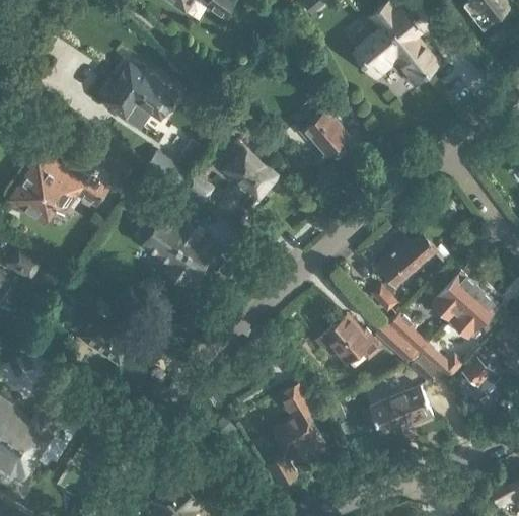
[(235,0),(164,0),(186,13),(194,0),(197,0),(224,18),(235,0)]
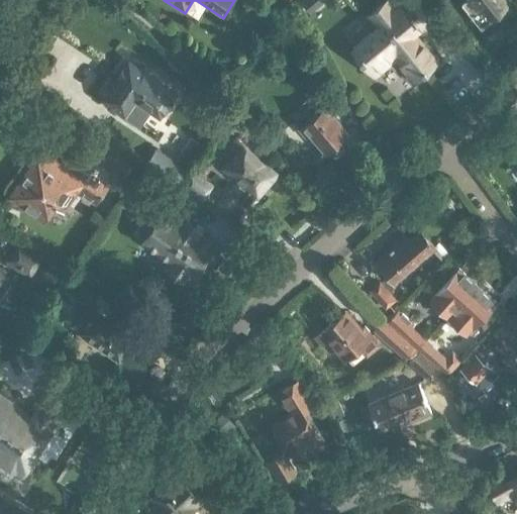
[(395,9),(388,0),(386,0),(366,17),(376,28),(349,50),(374,81),(396,64),(413,85),(439,63),(417,36),(421,32),(400,6),(395,9)]
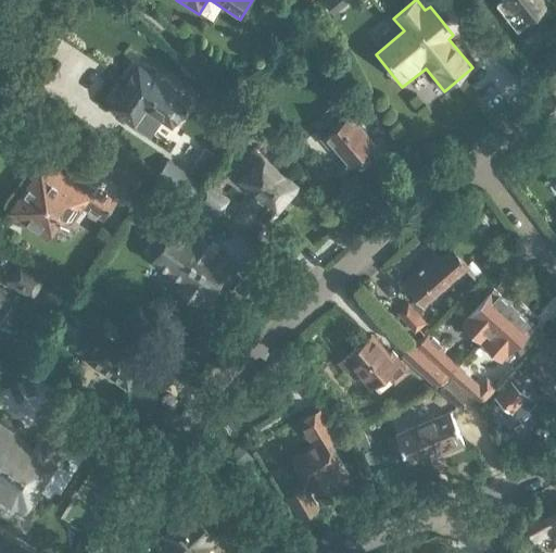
[(553,1),(551,0),(496,0),(500,3),(496,7),(517,33),(530,23),(528,21),(553,1)]
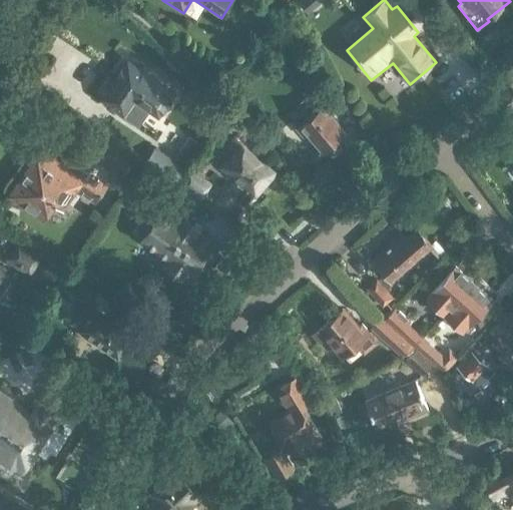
[(171,96),(125,64),(100,100),(105,104),(106,109),(113,114),(117,113),(122,116),(132,101),(156,118),(171,96)]
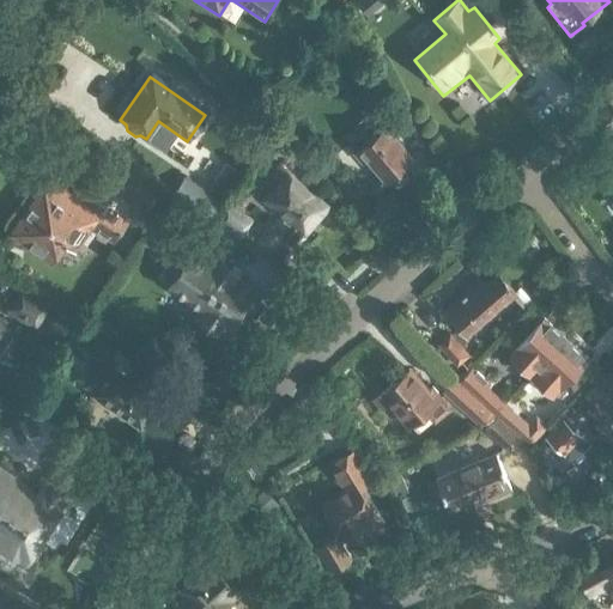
[(378,80),(364,91),(386,116),(400,104),(378,80)]
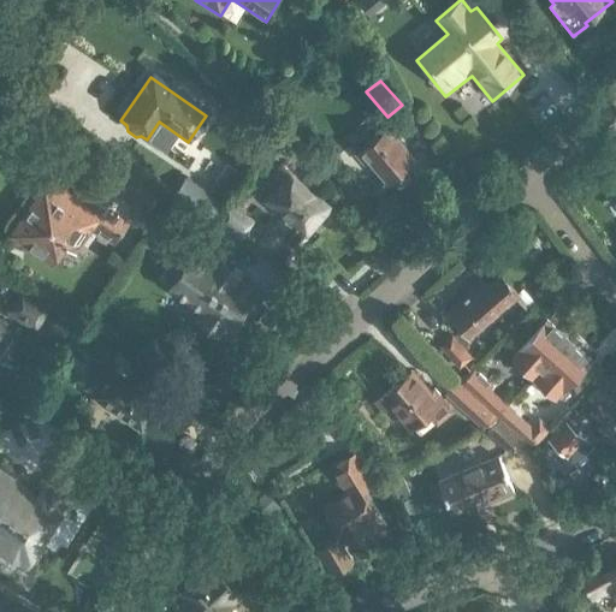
[(360,124),(373,140),(354,154),(363,166),(368,162),(386,184),(415,160),(397,138),(402,134),(392,123),(390,125),(377,110),(360,124)]
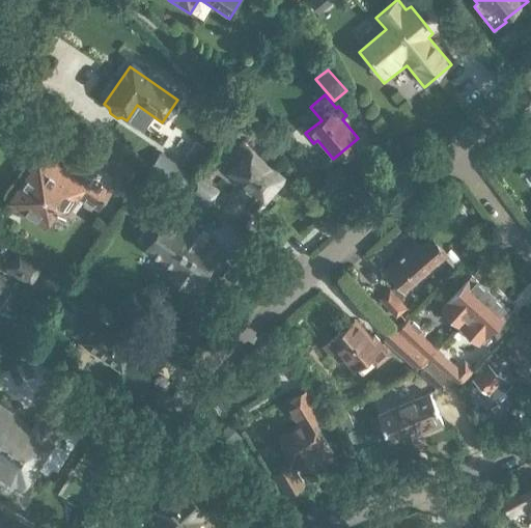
[(241,136),(250,126),(244,119),(241,122),(236,119),(229,127),(241,136)]
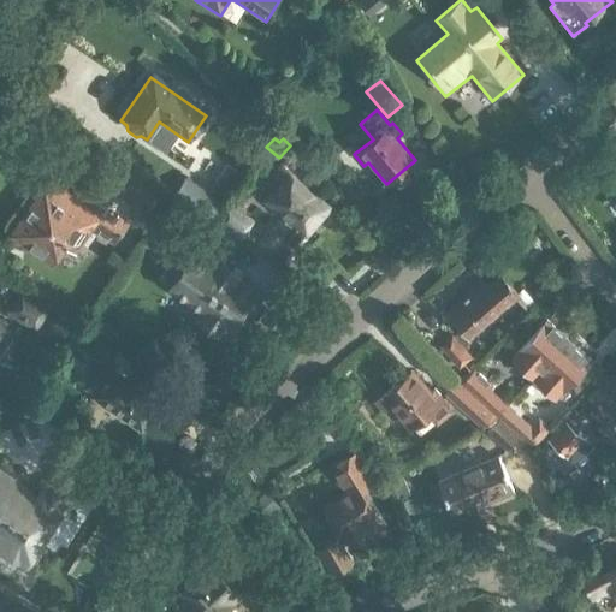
[(302,235),(326,208),(279,167),(265,184),(273,191),(264,201),(302,235)]
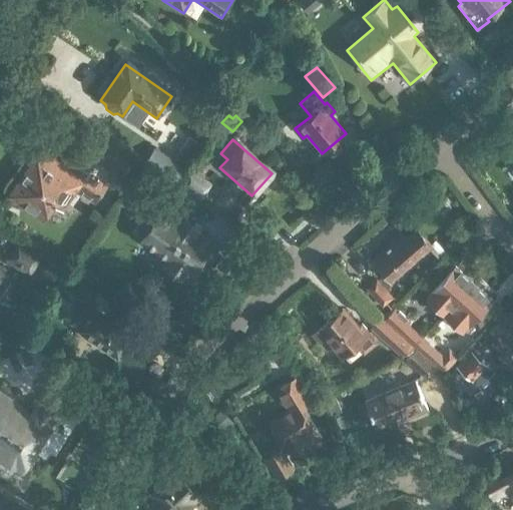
[(141,168),(133,162),(108,145),(97,161),(121,178),(126,172),(134,178),(141,168)]
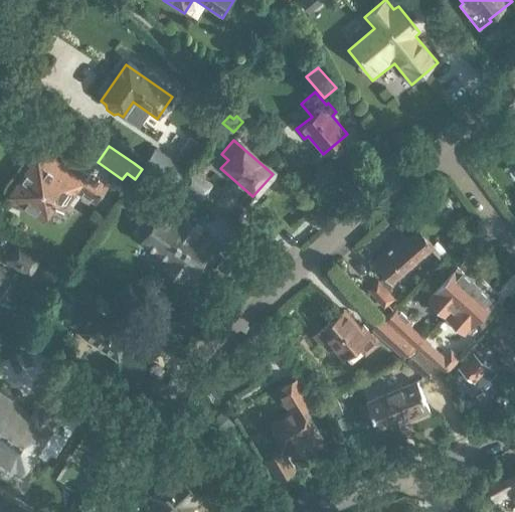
[(155,149),(144,166),(175,186),(186,169),(155,149)]
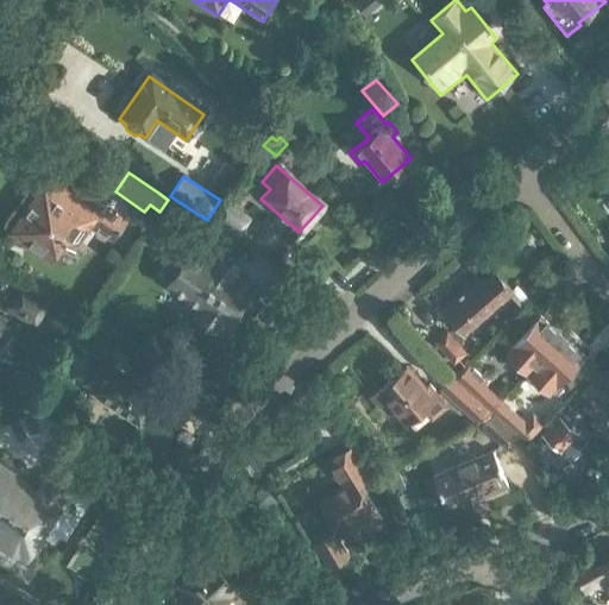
[(75,199),(49,180),(12,233),(49,259),(61,241),(71,249),(87,227),(112,244),(125,225),(79,193),(75,199)]
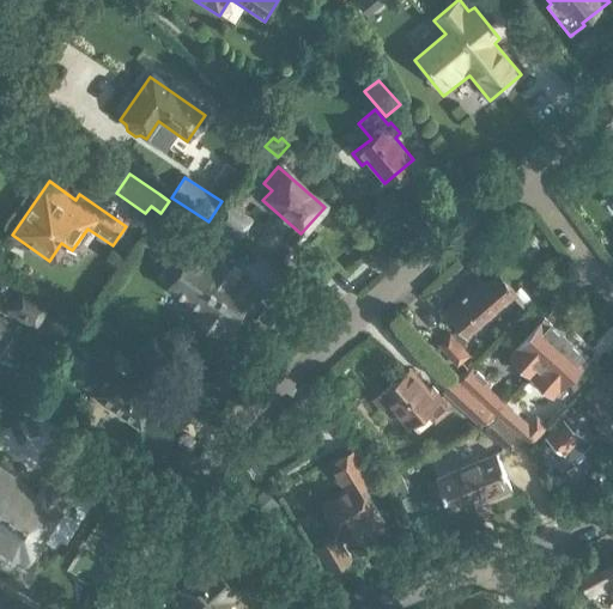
[(228,205),(214,224),(241,242),(253,223),(228,205)]
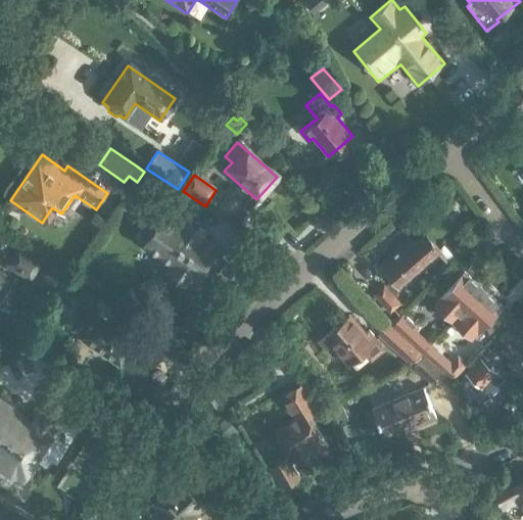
[(152,187),(141,180),(122,208),(134,217),(152,187)]
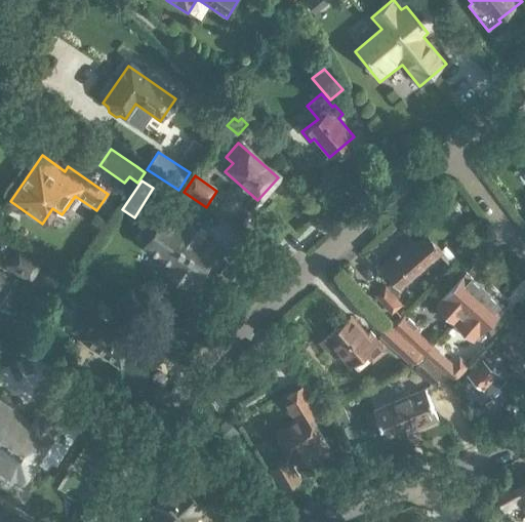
[(159,186),(148,203),(160,211),(171,194),(159,186)]
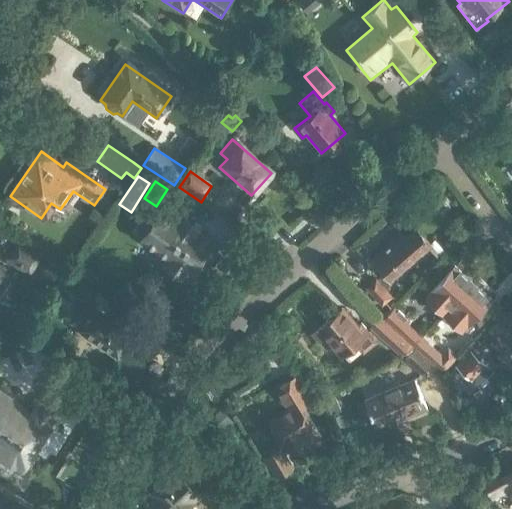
[(151,227),(146,223),(138,235),(143,238),(142,240),(169,259),(164,265),(183,277),(187,271),(190,272),(198,260),(204,263),(216,245),(197,232),(200,228),(181,216),(179,219),(168,212),(163,218),(159,215),(151,227)]
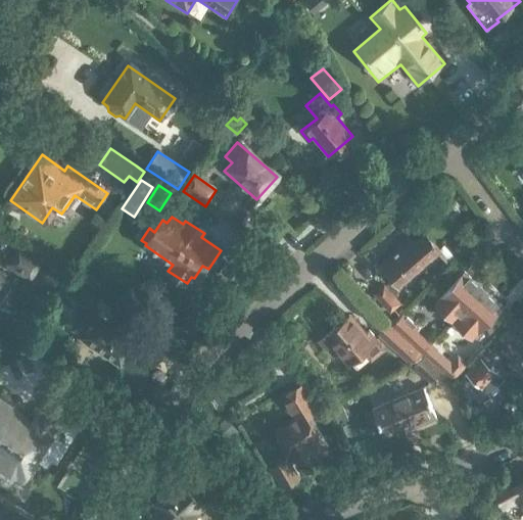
[(396,287),(436,252),(423,237),(412,246),(409,243),(380,268),(392,282),(386,287),(391,293),(397,288),(396,287)]
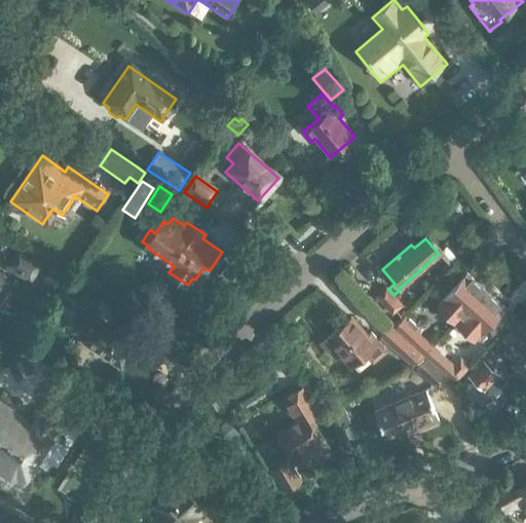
[(255,244),(242,255),(270,282),(287,265),(255,244)]
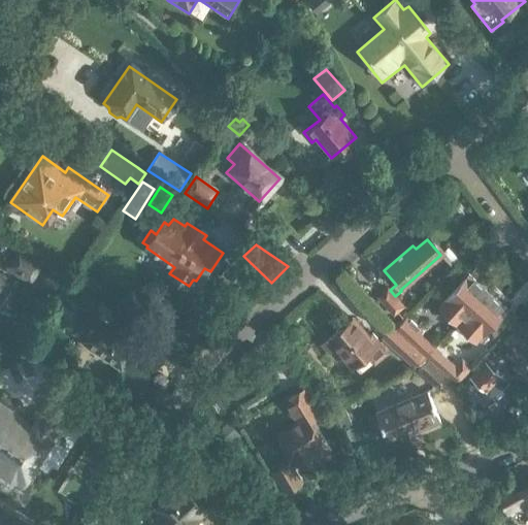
[(449,249),(440,256),(452,268),(459,261),(449,249)]
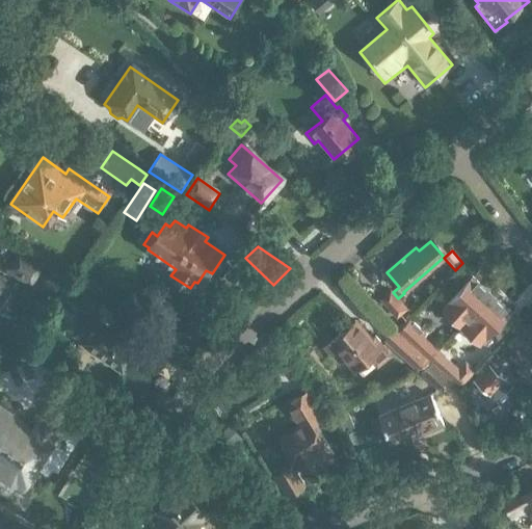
[(42,267),(19,253),(6,271),(23,283),(24,281),(30,285),(42,267)]
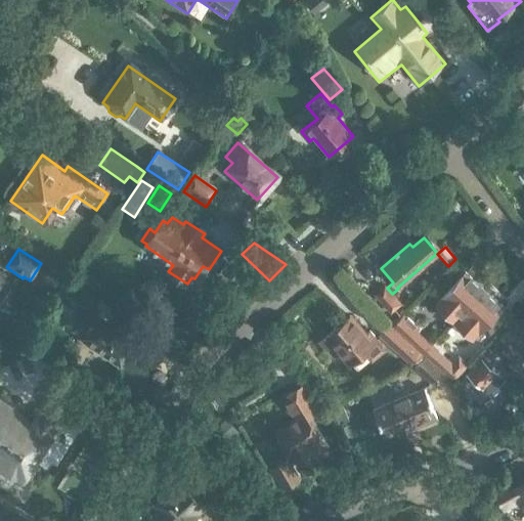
[(0,304),(11,288),(3,283),(7,277),(0,272),(0,304)]
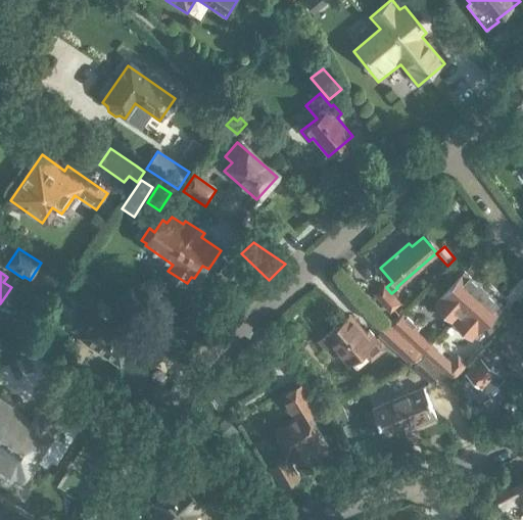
[(453,324),(454,323),(459,317),(482,291),(463,274),(433,305),(453,324)]
